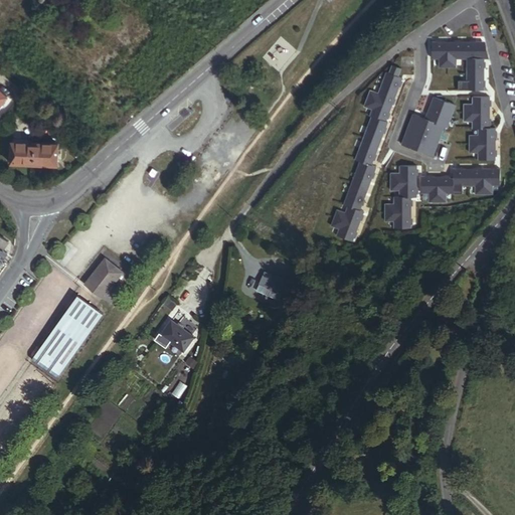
[(448,60),(449,43),(433,43),(432,59),(448,60)]
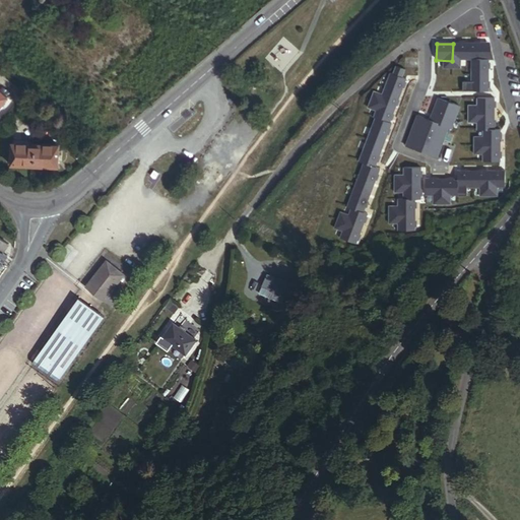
[(467,61),(468,45),(453,44),(452,61),(467,61)]
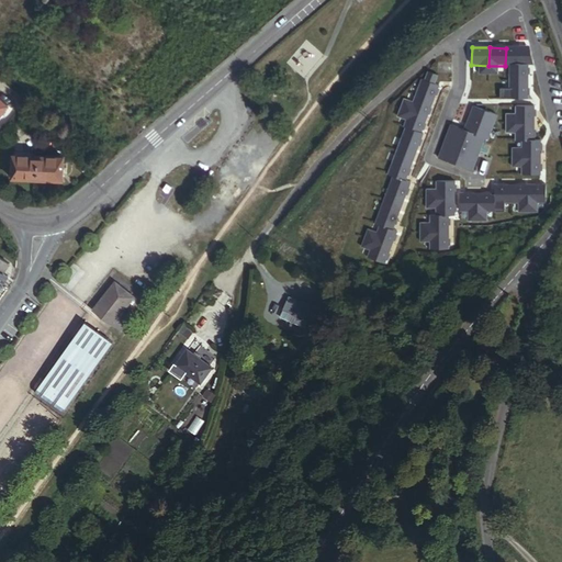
[(523,66),(523,48),(506,48),(505,66),(510,66),(523,66)]
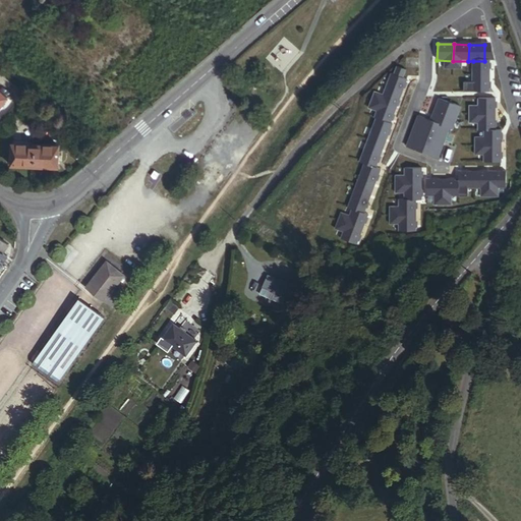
[(488,77),(489,61),(484,61),(473,61),(472,76),(488,77)]
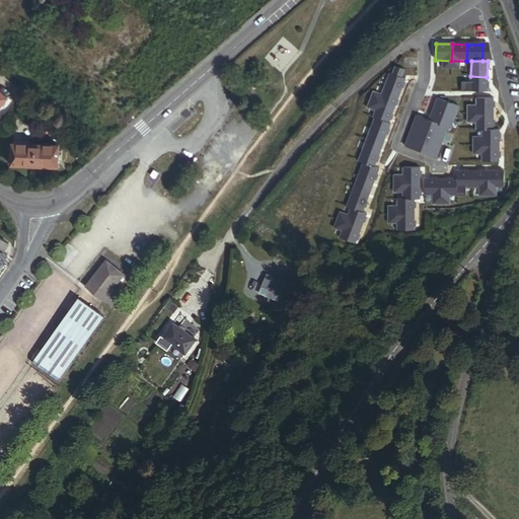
[(398,95),(403,80),(389,74),(383,88),(398,95)]
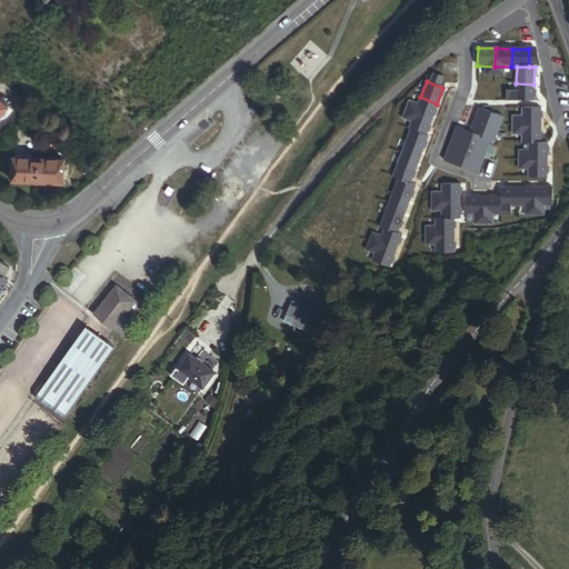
[(533,101),(533,85),(516,83),(516,101),(533,101)]
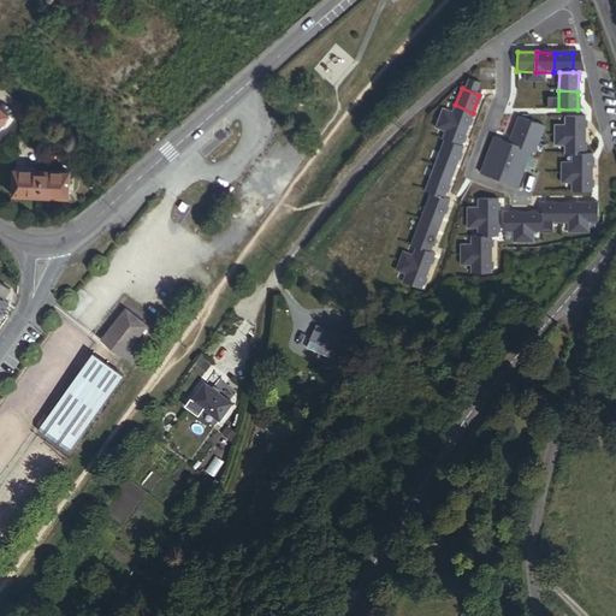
[(466,130),(473,113),(455,105),(448,124),(466,130)]
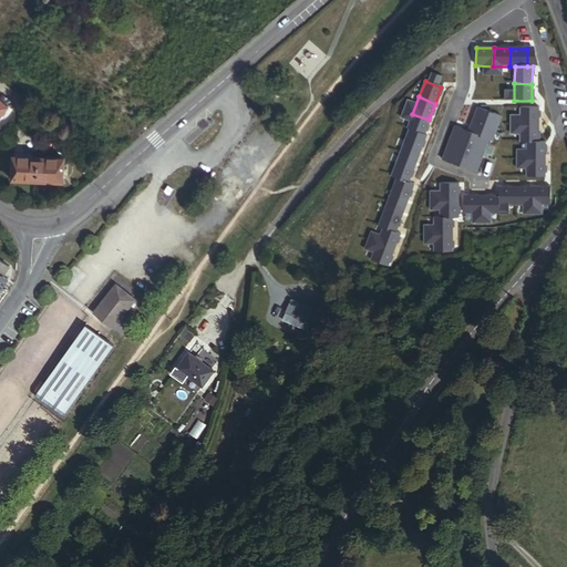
[(491,142),(500,117),(477,109),(467,133),(487,141),(491,142)]
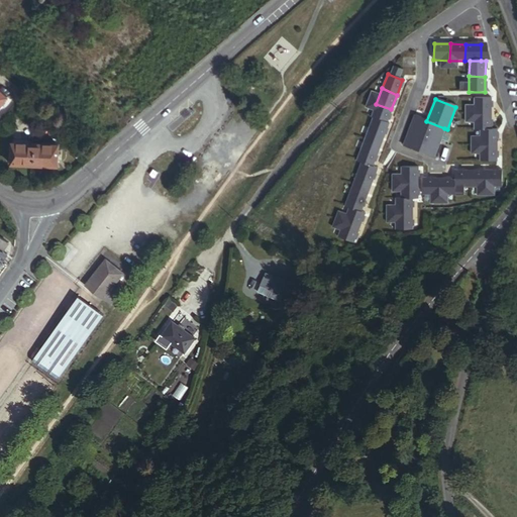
[(490,116),(491,100),(475,99),(474,115),(490,116)]
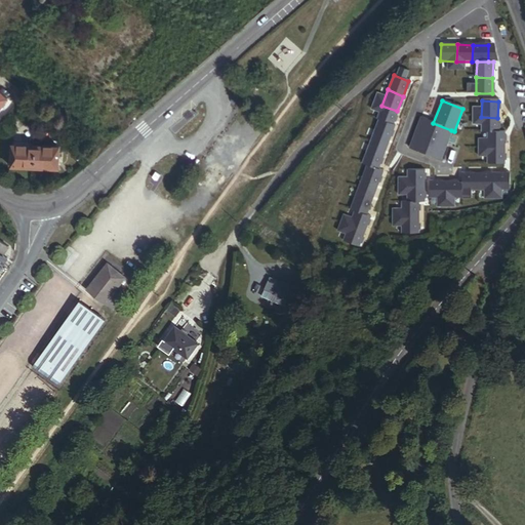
[(524,103),(515,106),(522,132),(524,131),(524,103)]
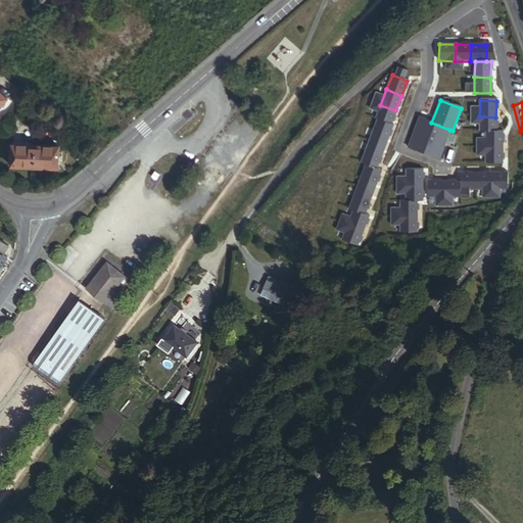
[(390,125),(395,110),(380,105),(375,119),(377,120),(390,125)]
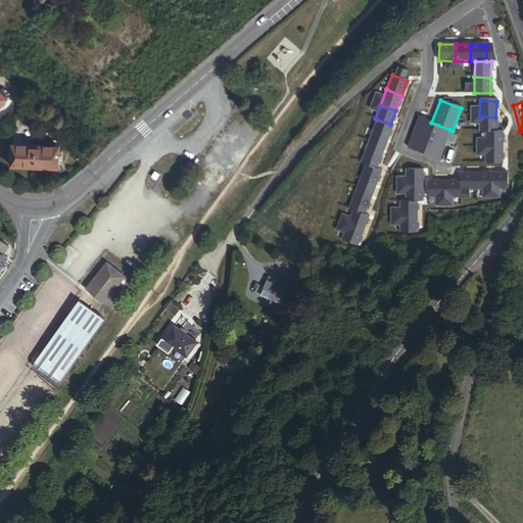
[(495,133),(495,117),(479,116),(478,132),(485,132),(495,133)]
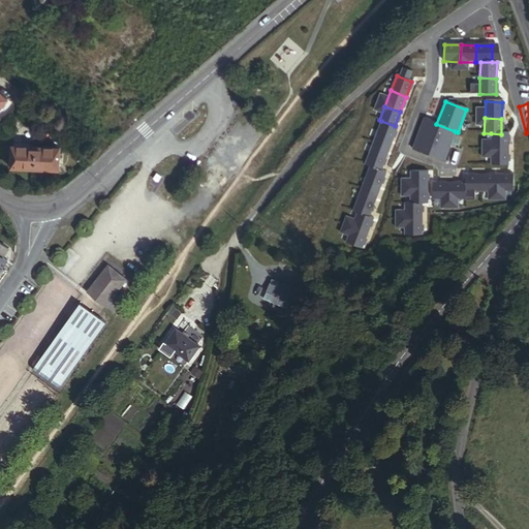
[(442,161),(455,131),(436,124),(424,119),(411,150),(442,161)]
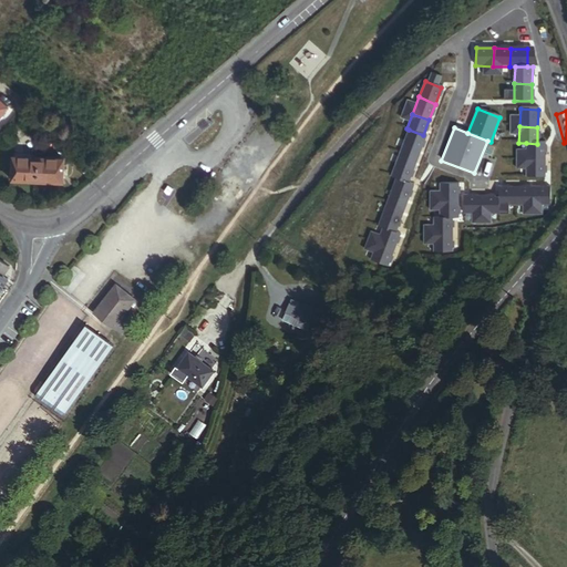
[(415,160),(425,136),(423,135),(409,130),(400,153),(415,160)]
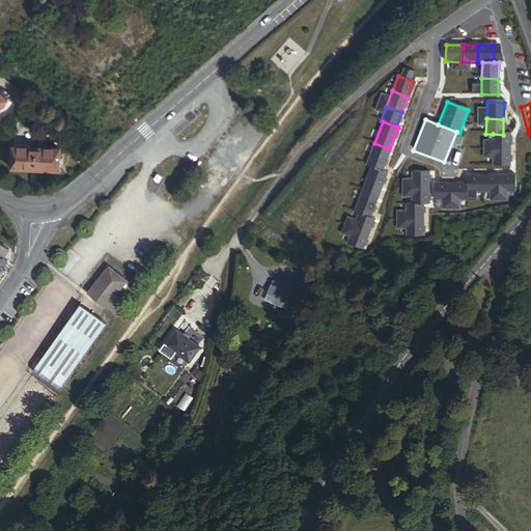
[(508,151),(509,135),(503,135),(493,134),(492,150),(508,151)]
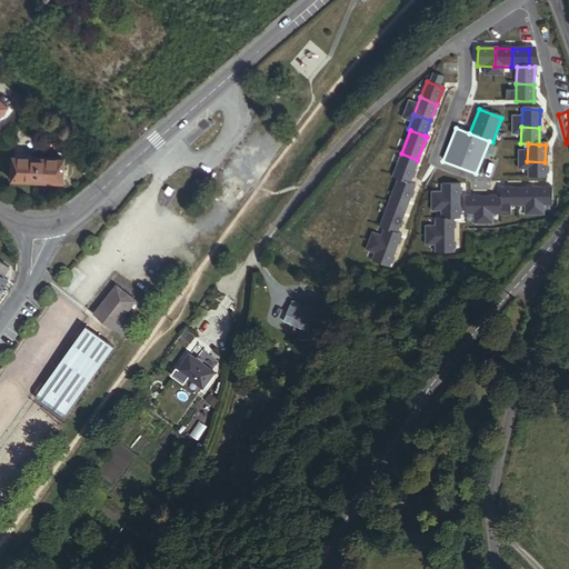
[(408,185),(417,160),(401,153),(391,178),(397,179),(408,185)]
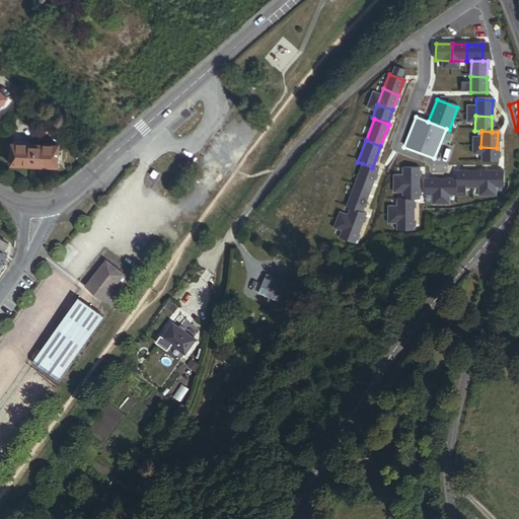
[(33,166),(34,144),(11,143),(10,165),(33,166)]
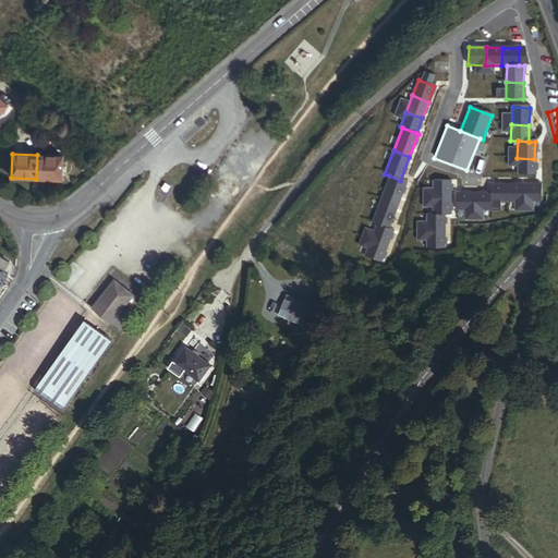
[(62,181),(64,157),(37,155),(36,179),(62,181)]
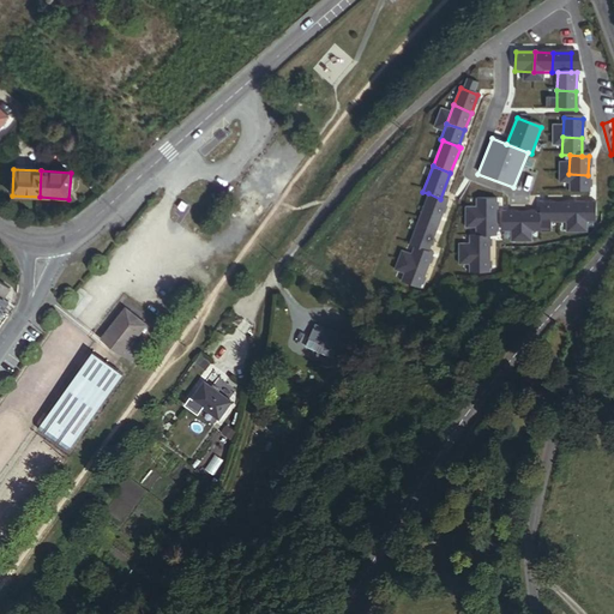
[(588,193),(588,175),(569,174),(569,192),(588,193)]
